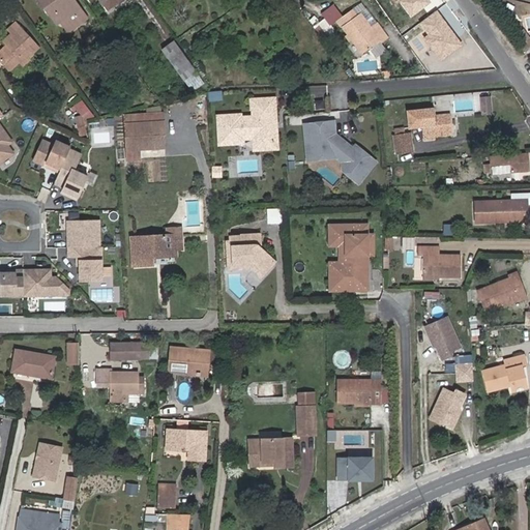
[(76,13),(85,26),(91,21),(75,0),(38,0),(47,11),(52,7),(64,23),(76,13)]
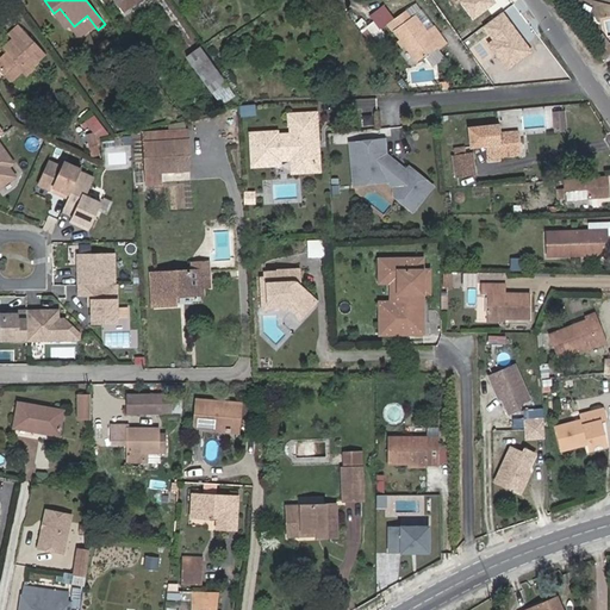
[(114,0),(123,11),(137,0),(114,0)]
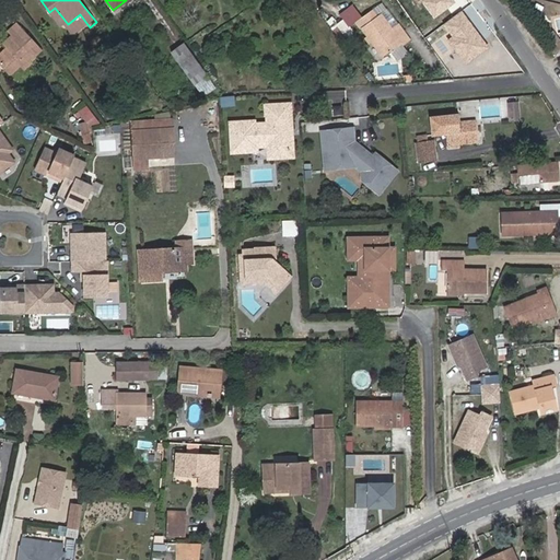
[(72,42),(90,27),(80,14),(68,24),(55,8),(49,12),(72,42)]
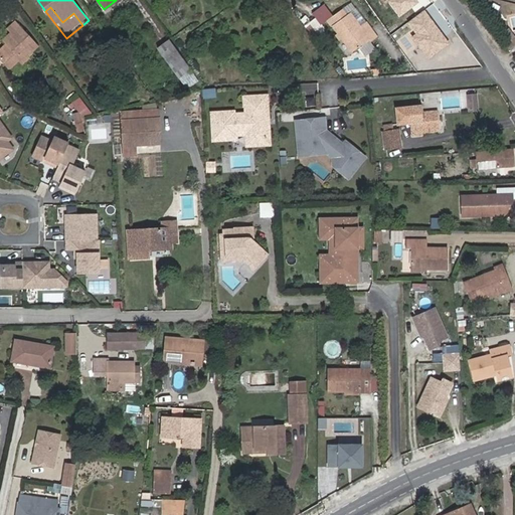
[(332,19),(336,25),(346,17),(342,12),(332,19)]
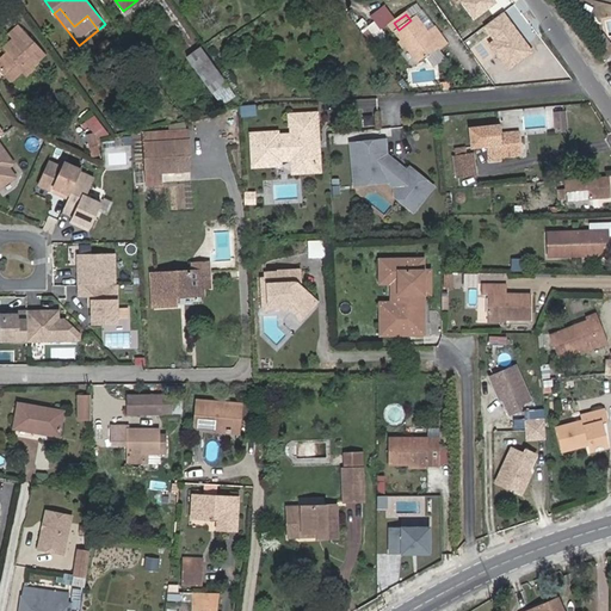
[(411,20),(399,30),(394,32),(418,65),(437,50),(439,53),(448,47),(434,28),(427,34),(415,18),(411,20)]
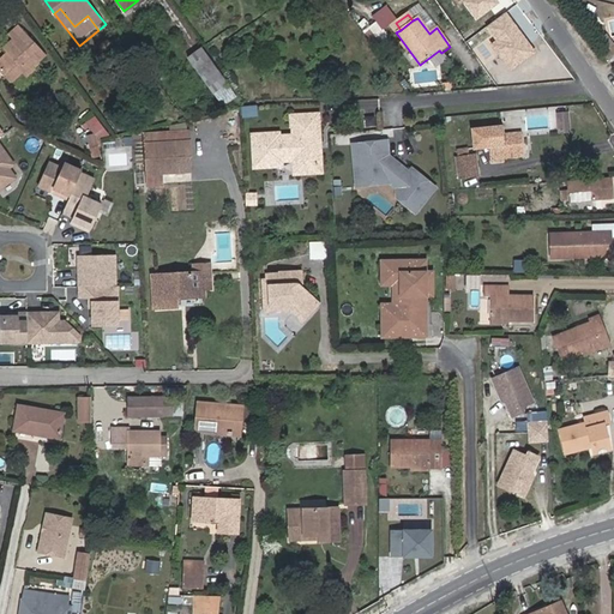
[(383,19),(365,32),(371,41),(389,29),(383,19)]
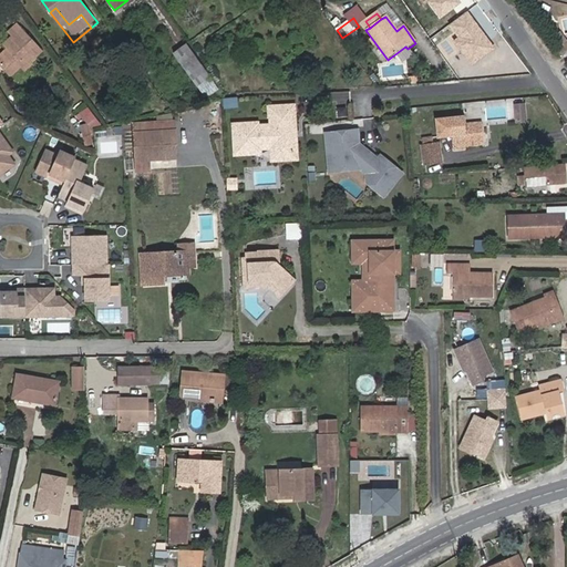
[(30,62),(30,61),(28,59),(40,48),(17,22),(8,29),(12,33),(6,39),(10,42),(7,45),(0,51),(0,60),(10,72),(22,61),(26,65),(30,62)]
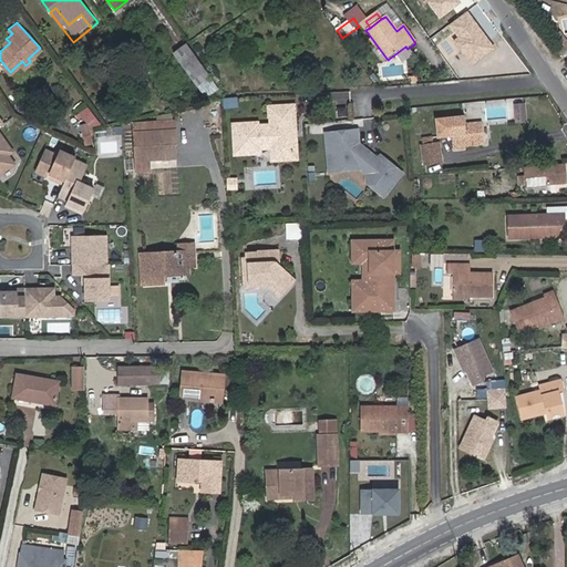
[(133,31),(122,39),(130,51),(141,43),(133,31)]
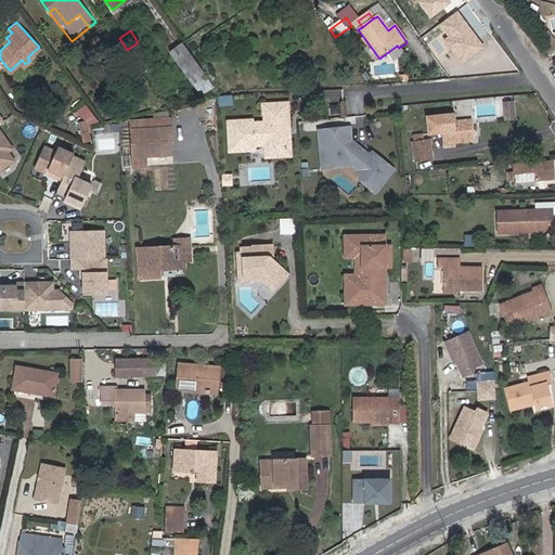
[(181,43),(168,52),(190,82),(203,73),(181,43)]
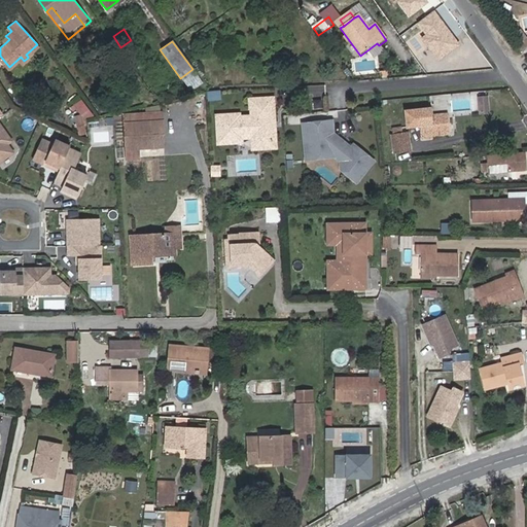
[(205,92),(207,101),(220,99),(219,90),(205,92)]
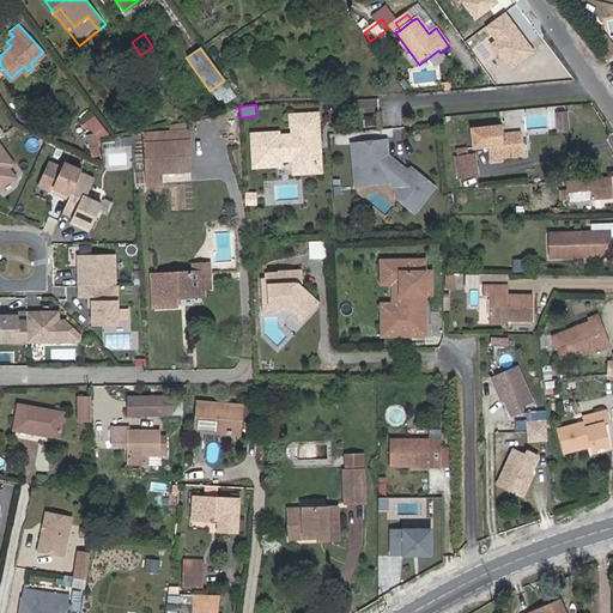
[(557,132),(570,131),(568,110),(556,111),(557,132)]
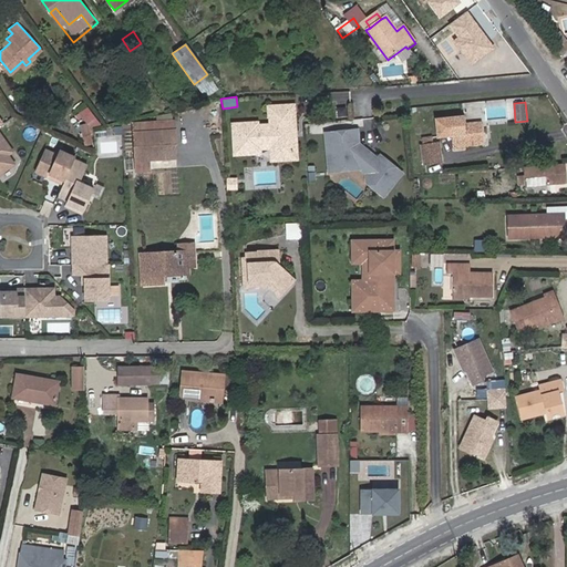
[(268,106),(269,125),(272,125),(272,110),(291,109),(292,156),(274,157),(274,145),(256,145),(256,150),(237,151),(236,123),(233,123),(234,154),(260,154),(260,150),(270,148),(270,161),(297,161),(295,105),(268,106)]
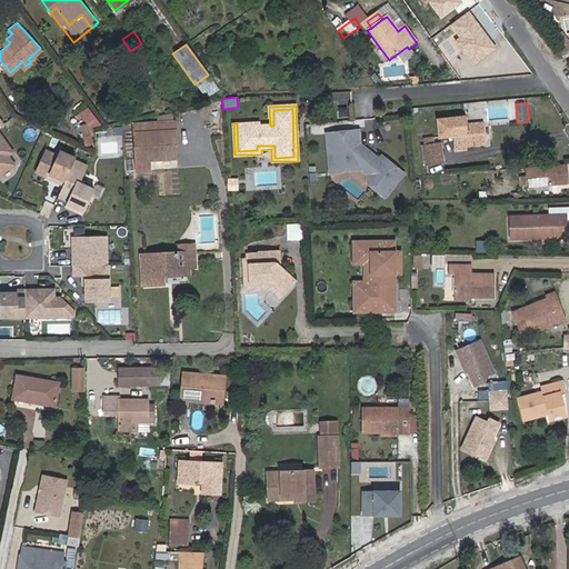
[(338,108),(339,118),(349,117),(349,107),(338,108)]
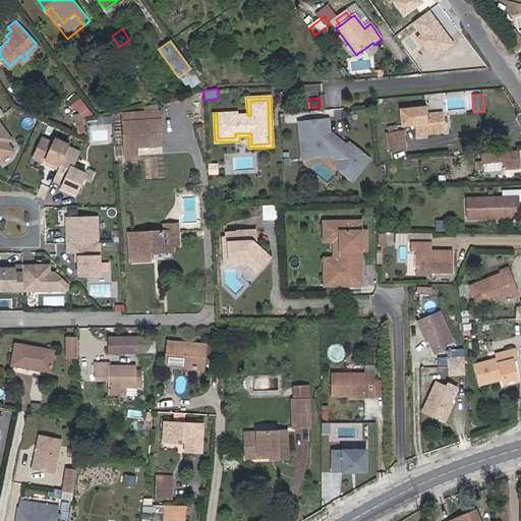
[(234,113),(217,113),(218,138),(235,137),(235,133),(251,133),(251,145),(269,143),(268,100),(250,101),(250,115),(247,115),(234,115),(234,113)]
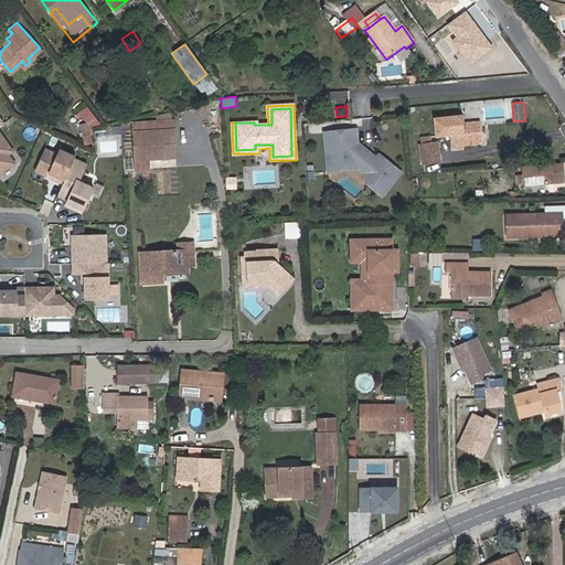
[(482,144),(481,121),(467,123),(462,123),(449,124),(438,125),(439,132),(450,131),(450,135),(452,135),(454,146),(482,144)]
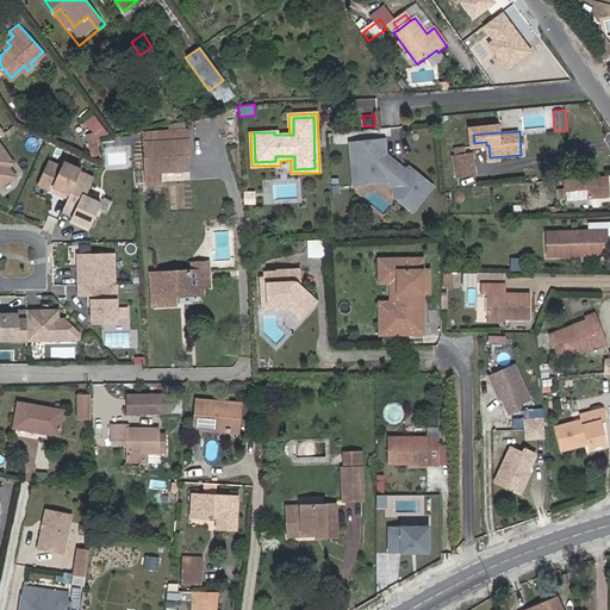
[(144,145),(190,143),(188,132),(144,135),(144,145)]
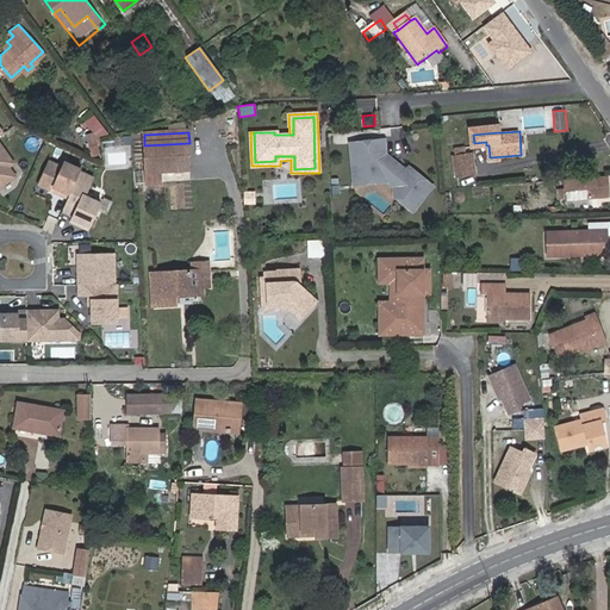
[(384,139),(350,142),(353,184),(363,182),(367,178),(380,176),(393,186),(394,197),(412,211),(433,186),(409,167),(406,170),(391,159),(385,159),(384,139)]
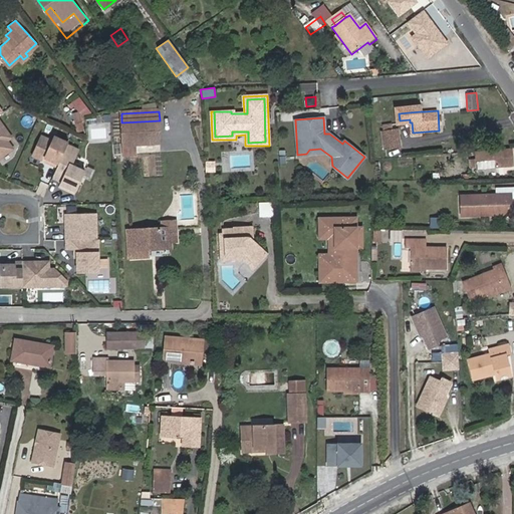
[(160,120),(121,122),(123,158),(136,157),(136,147),(161,146),(160,120)]
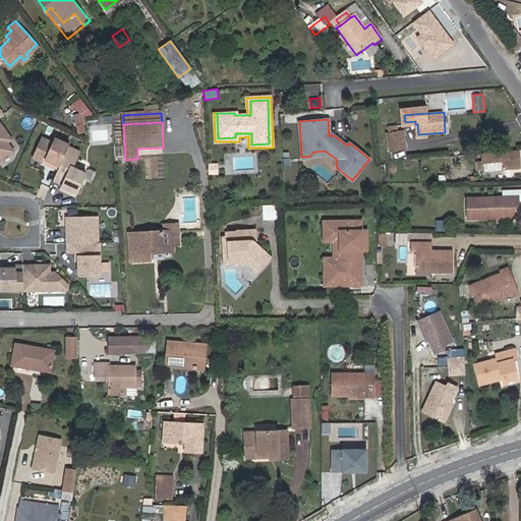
[(0,162),(14,152),(8,143),(12,140),(0,123),(0,162)]
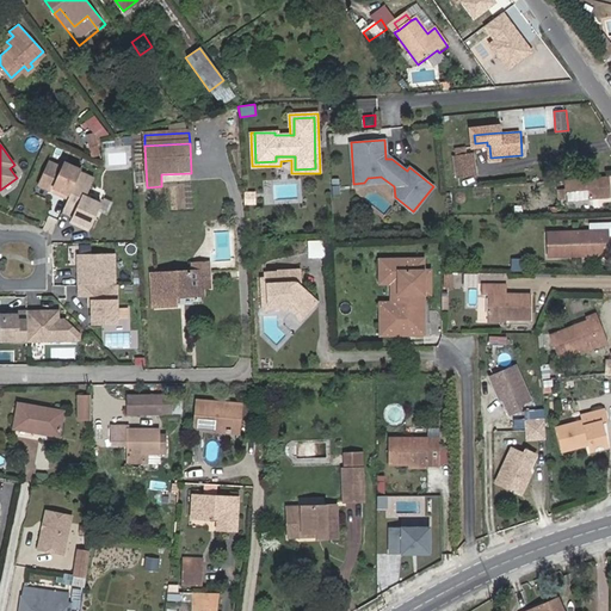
[(100,144),(90,147),(92,156),(103,155),(100,144)]
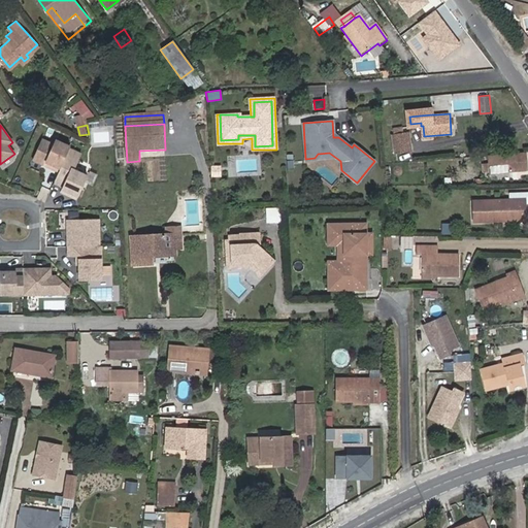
[(394,128),(395,136),(410,134),(409,127),(394,128)]
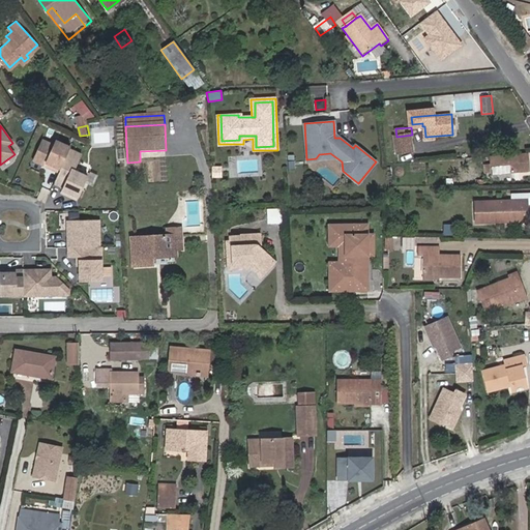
[(396,137),(399,154),(413,153),(412,135),(396,137)]
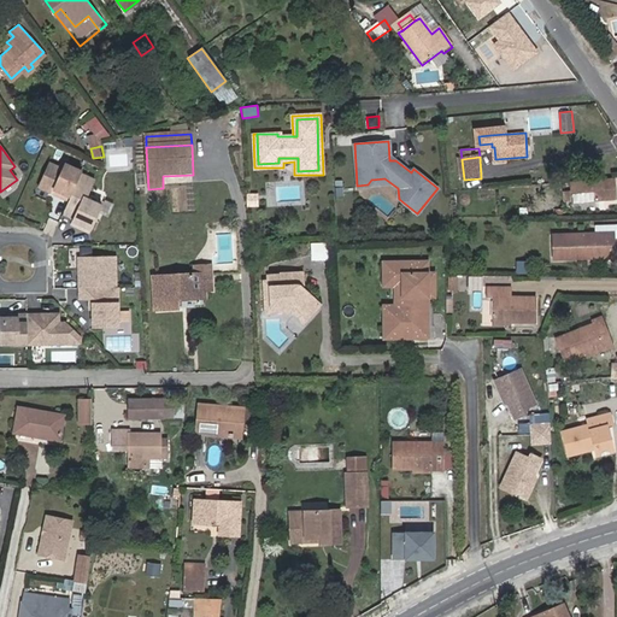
[(47,160),(35,187),(68,201),(82,169),(62,160),(59,165),(47,160)]
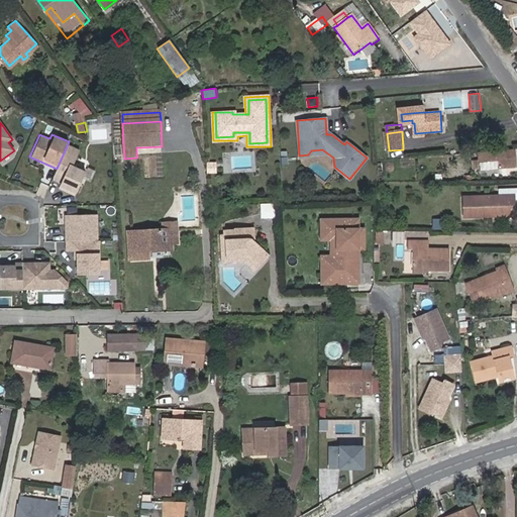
[(516,166),(516,164),(516,149),(514,149),(497,150),(479,152),(481,170),(516,166)]
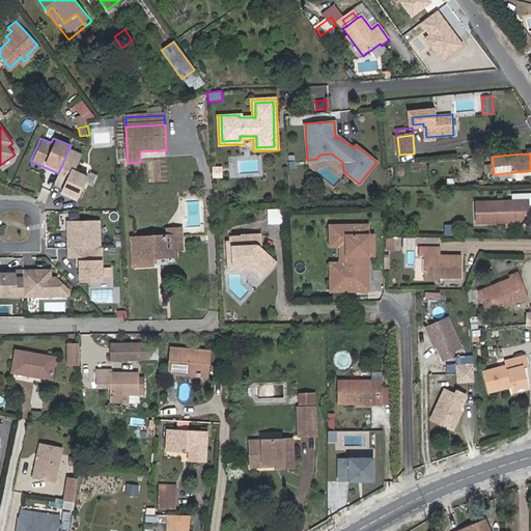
[(222,166),(212,166),(212,178),(222,177),(222,166)]
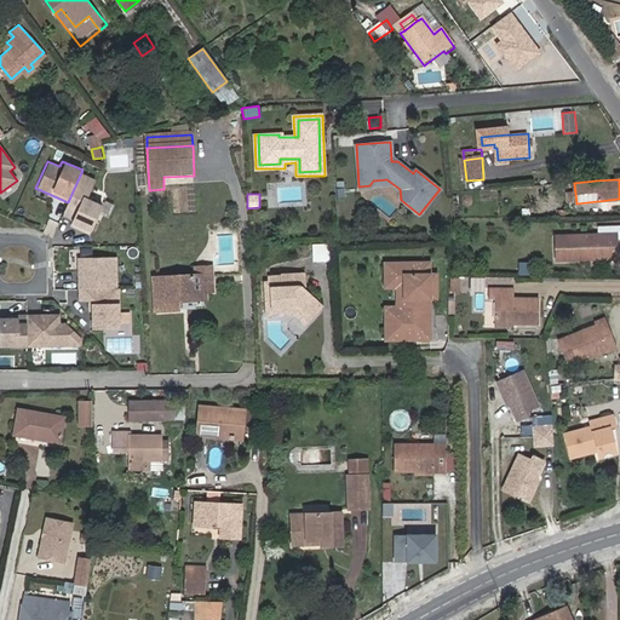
[(619,258),(618,237),(600,237),(569,239),(557,239),(558,254),(552,254),(552,269),(577,268),(577,259),(619,258)]
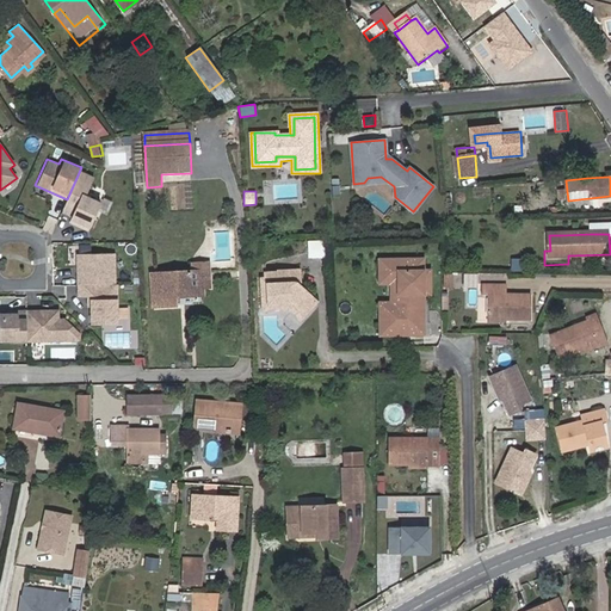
[(406,259),(378,258),(377,275),(396,275),(396,309),(377,309),(377,322),(421,322),(421,294),(421,287),(427,287),(427,270),(421,270),(406,270),(406,259)]
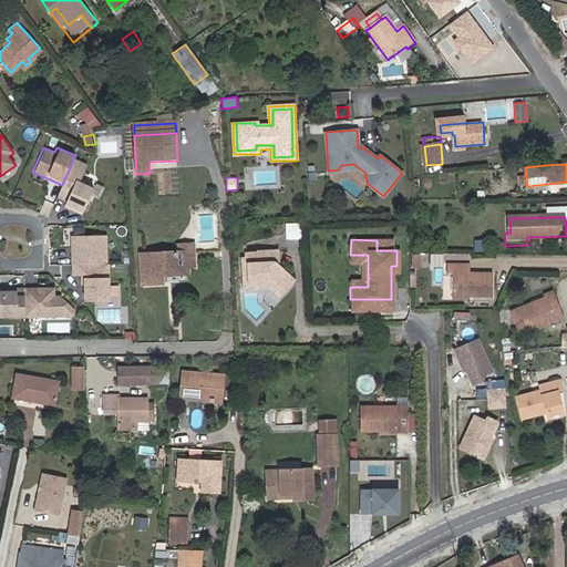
[(391,240),(377,240),(377,250),(391,250),(391,240)]
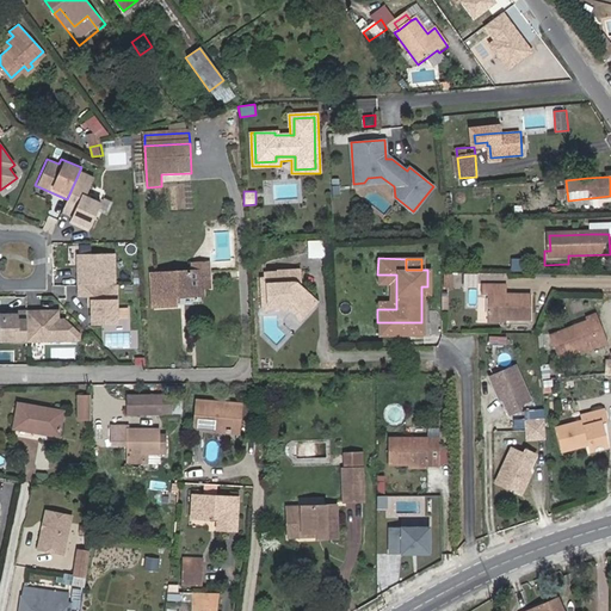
[(263,281),(264,301),(291,300),(303,314),(318,301),(303,285),(297,285),(297,279),(301,279),(301,266),(278,267),(278,269),(266,270),(266,281),(263,281)]
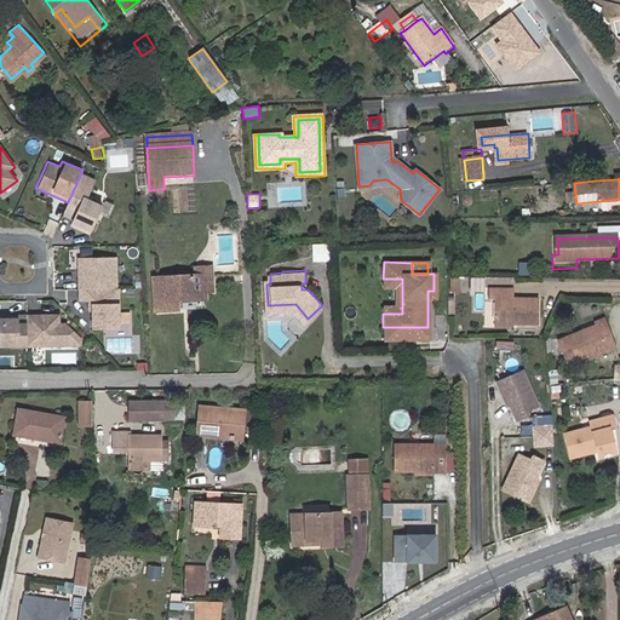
[(177,294),(205,292),(211,291),(211,275),(195,276),(154,280),(155,311),(178,311),(178,303),(177,294)]
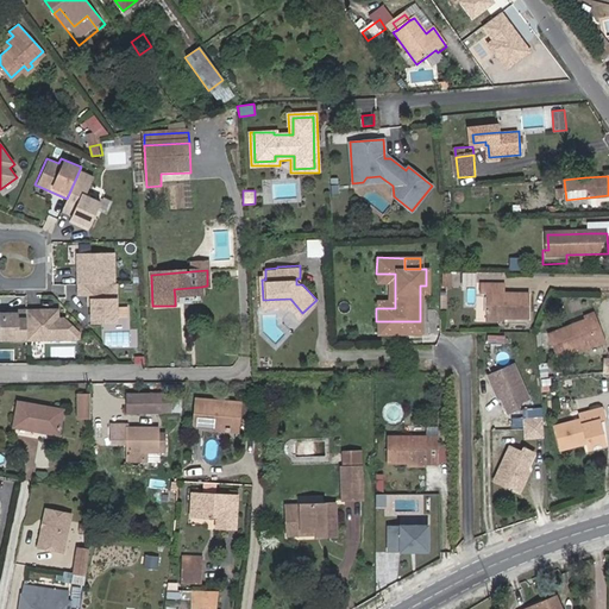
[(395,274),(376,274),(376,281),(388,281),(388,301),(376,301),(376,308),(395,308),(395,274)]
